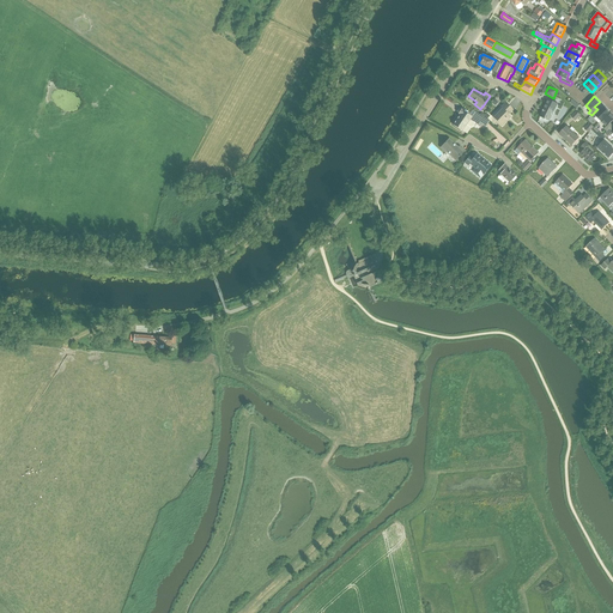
[(558,104),(548,99),(540,116),(550,121),(558,104)]
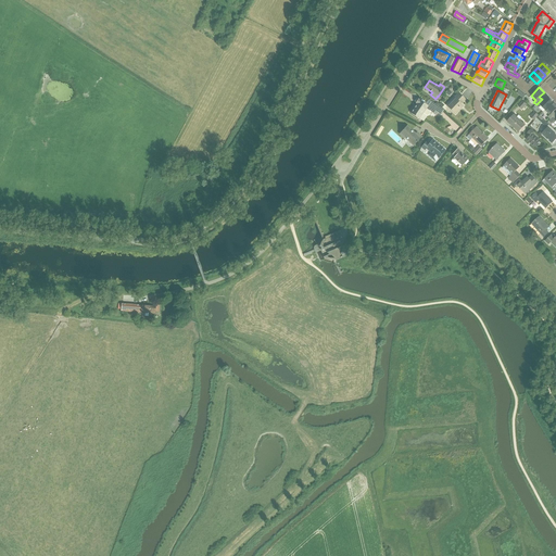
[(462,103),(465,99),(458,93),(454,98),(455,99),(447,106),(455,114),(464,105),(462,103)]
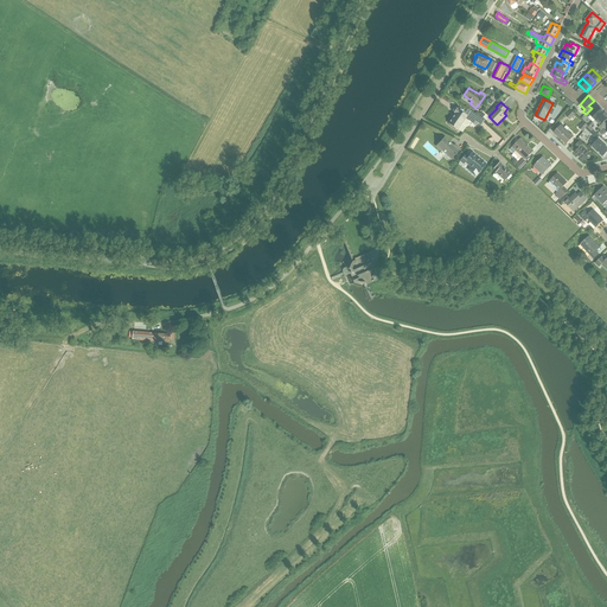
[(605,112),(599,107),(594,112),(592,108),(586,114),(588,117),(590,115),(595,121),(604,112),(605,112)]
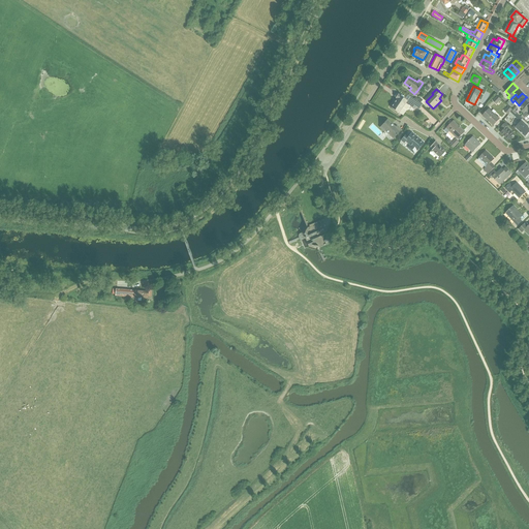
[(410,96),(407,100),(398,94),(395,98),(397,99),(391,107),(399,114),(405,103),(414,109),(415,107),(418,110),(422,105),(410,96)]
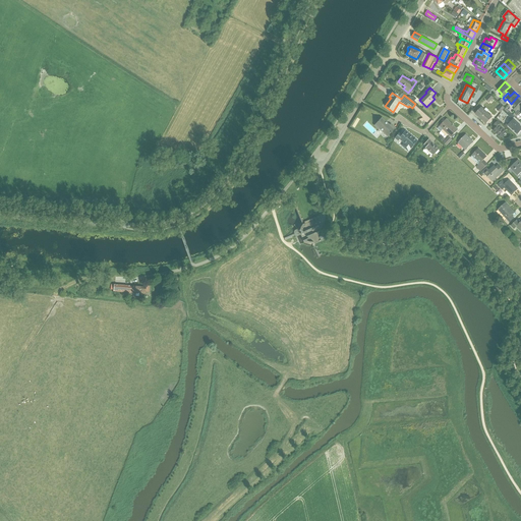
[(520,102),(520,99),(518,96),(511,104),(515,108),(513,110),(516,112),(520,107),(519,105),(520,102)]
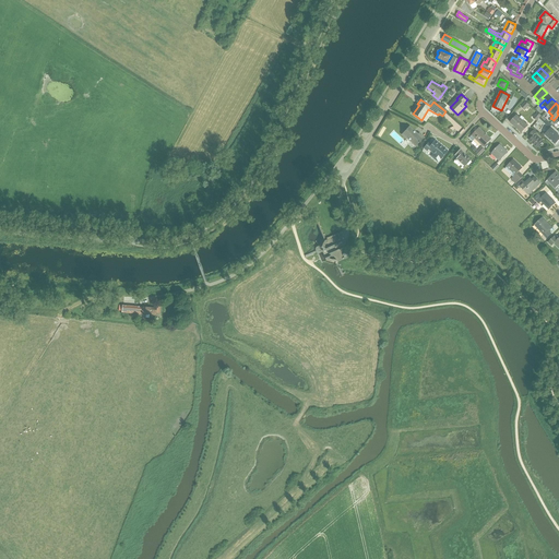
[(515,128),(522,120),(516,115),(510,122),(515,128)]
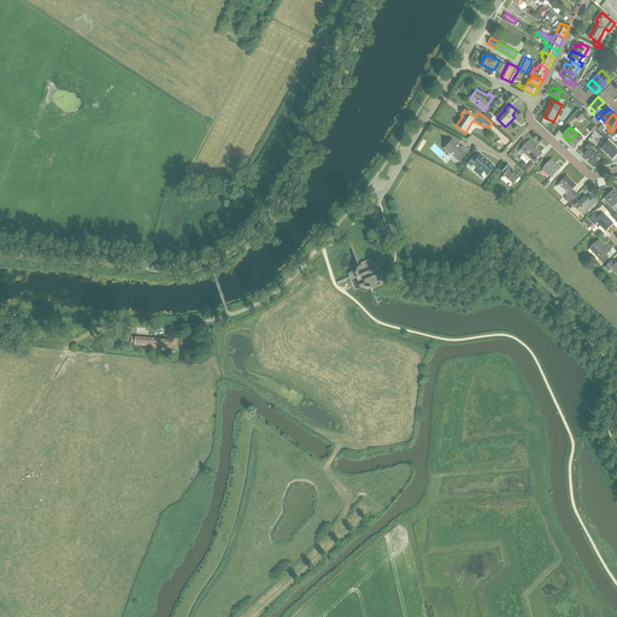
[(583,139),(576,133),(569,141),(576,147),(583,139)]
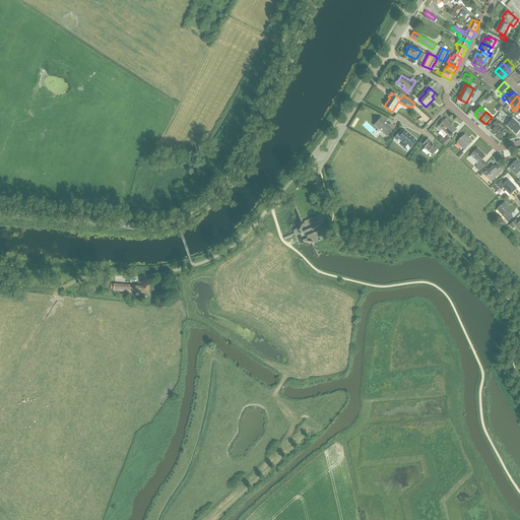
[(387,136),(394,128),(389,124),(388,125),(380,117),(374,125),(378,129),(379,129),(387,136)]
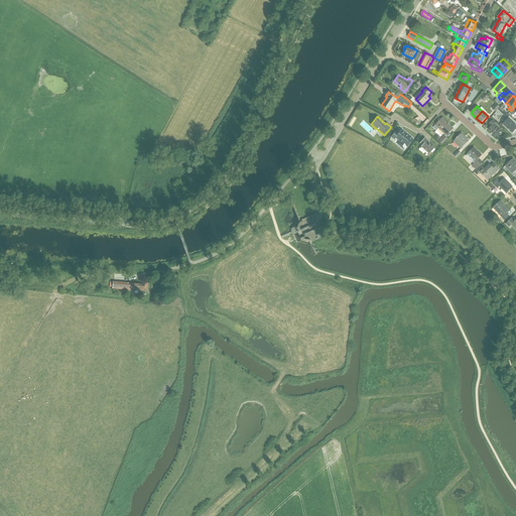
[(435,125),(433,127),(436,130),(438,128),(446,136),(454,128),(442,118),(435,125)]
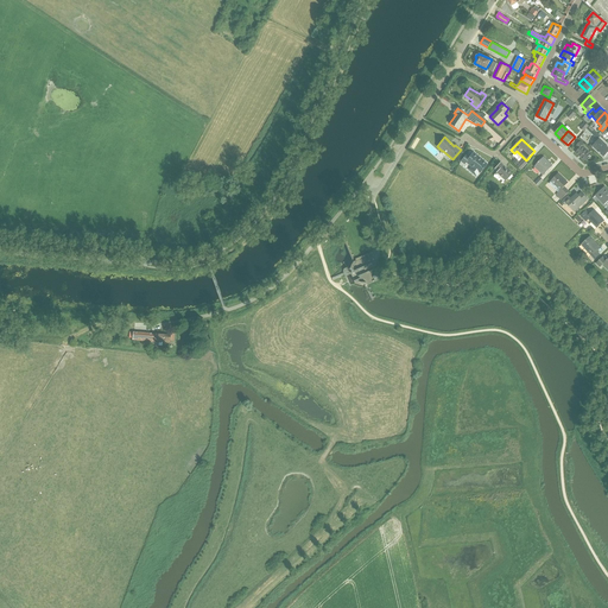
[(603,157),(607,151),(607,147),(599,139),(593,146),(603,157)]
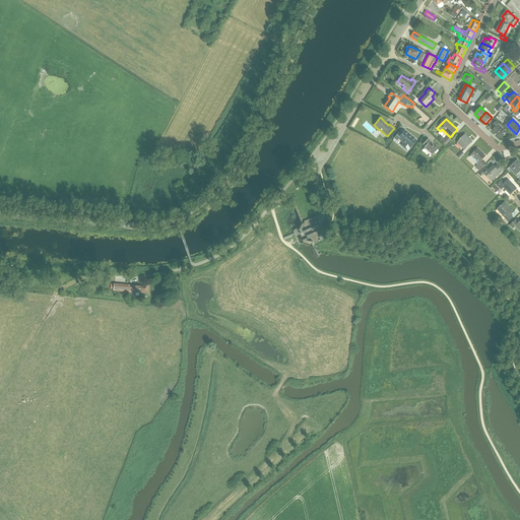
[(500,137),(505,132),(497,125),(499,123),(497,121),(493,125),(495,127),(493,130),(500,137)]
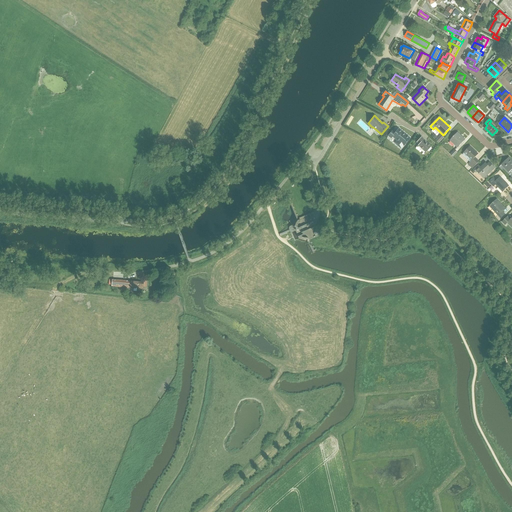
[(359,120),(355,124),(363,134),(367,130),(359,120)]
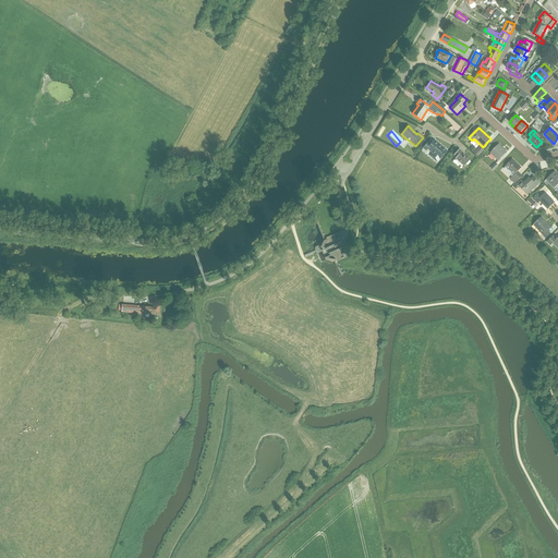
[(447,150),(434,141),(431,144),(428,142),(423,148),(426,150),(427,149),(433,154),(431,157),(437,162),(447,150)]
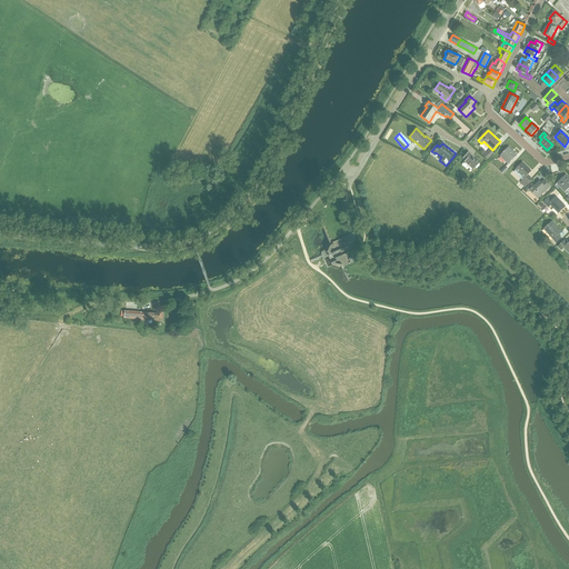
[(508,163),(517,155),(509,147),(500,157),(508,163)]
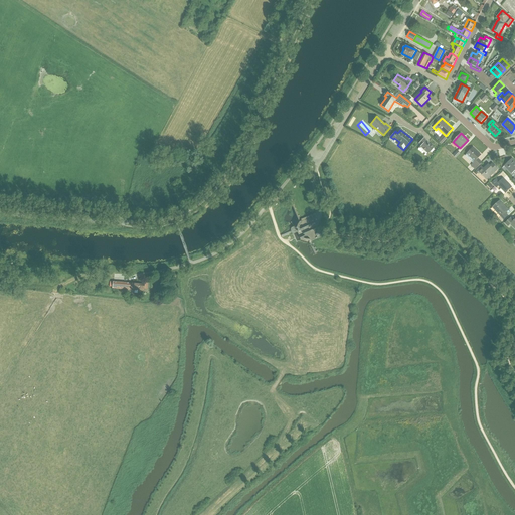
[(442,144),(447,138),(444,136),(439,141),(442,144)]
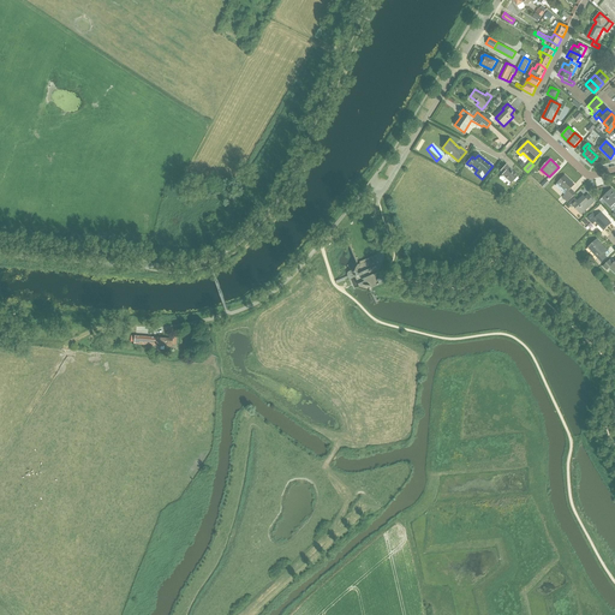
[(512,184),(518,177),(508,168),(509,167),(506,165),(500,171),(502,173),(502,174),(512,184)]
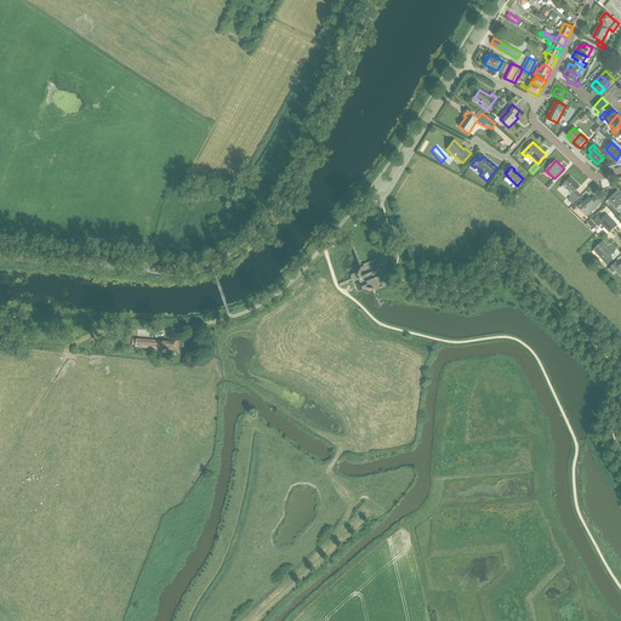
[(580,187),(570,177),(563,184),(564,186),(562,188),(570,197),(568,199),(573,205),(581,197),(579,194),(576,191),(580,187)]
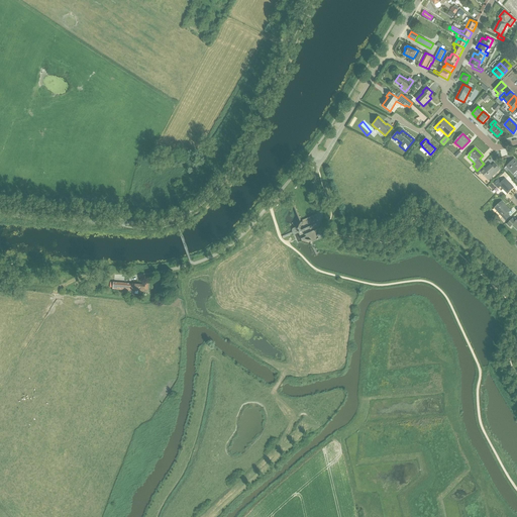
[(516,162),(514,159),(506,166),(514,174),(516,171),(516,162)]
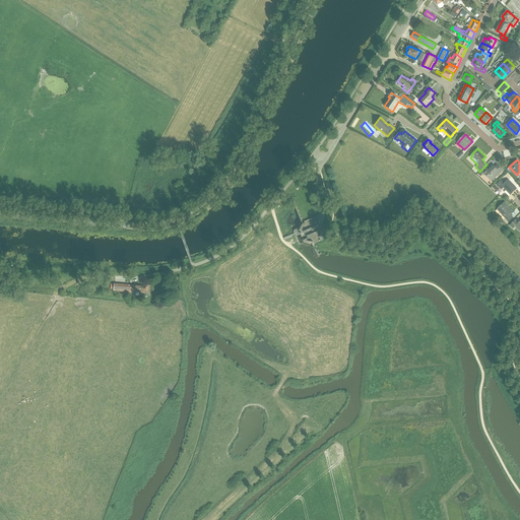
[(491,181),(502,171),(498,166),(496,168),(494,166),(489,171),(485,168),(481,172),(483,175),(484,174),(491,181)]
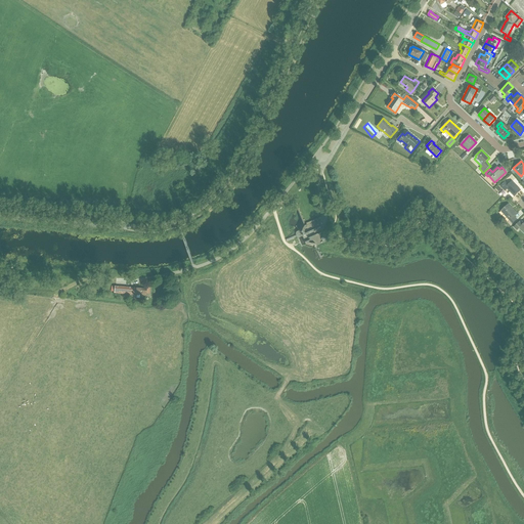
[(515,197),(521,190),(512,181),(508,185),(505,182),(500,186),(505,190),(507,188),(515,197)]
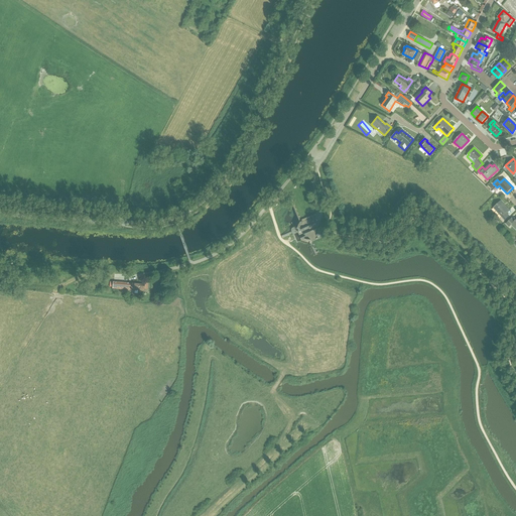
[(290,197),(290,195),(288,196),(298,221),(298,222),(297,224),(296,227),(292,228),(291,229),(291,230),(291,231),(280,236),(281,238),(292,233),(293,235),(297,233),(300,240),(302,241),(303,241),(305,242),(306,242),(308,242),(309,243),(315,255),(317,255),(316,254),(318,253),(317,251),(316,252),(314,250),(316,249),(315,248),(314,249),(313,246),(314,245),(314,244),(312,245),(311,242),(321,238),(312,216),(300,221),(299,218),(300,218),(299,216),(298,217),(297,214),(298,213),(297,212),(296,213),(295,210),(296,210),(296,209),(295,209),(294,206),(294,205),(293,205),(292,202),(293,202),(293,200),(292,201),(291,198),(292,198),(291,196),(290,197)]
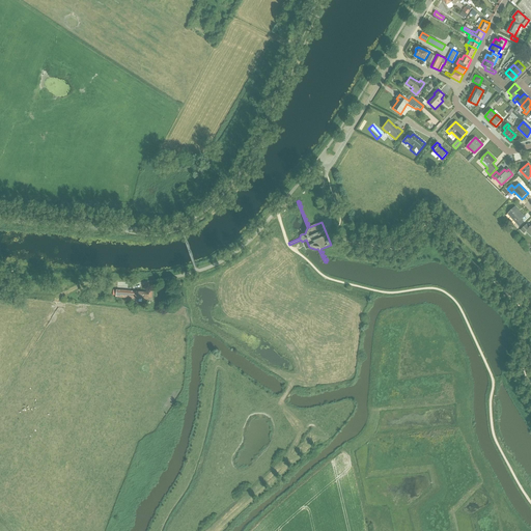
[(519,226),(524,222),(521,219),(524,216),(515,206),(507,214),(519,226)]
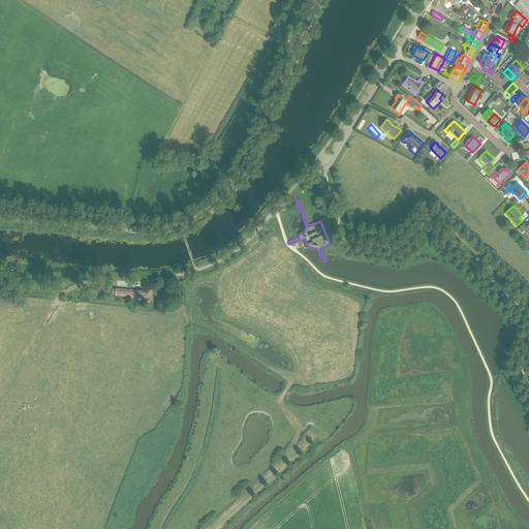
[(528,224),(527,226),(525,223),(519,229),(522,232),(525,229),(528,232),(528,224)]
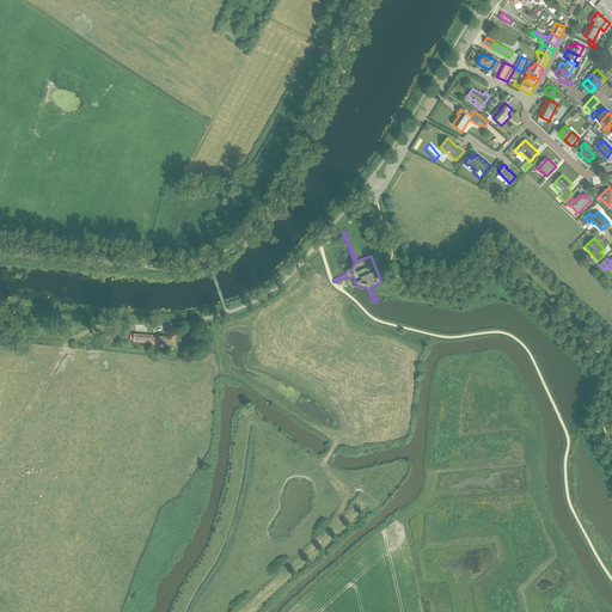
[(176,343),(176,336),(171,335),(171,337),(130,334),(130,340),(133,340),(133,342),(171,346),(171,343),(176,343)]
